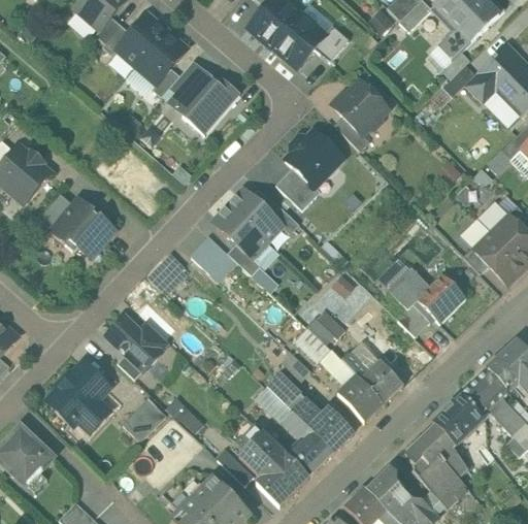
[(81,0),(75,7),(100,28),(101,29),(111,17),(125,0),(81,0)]
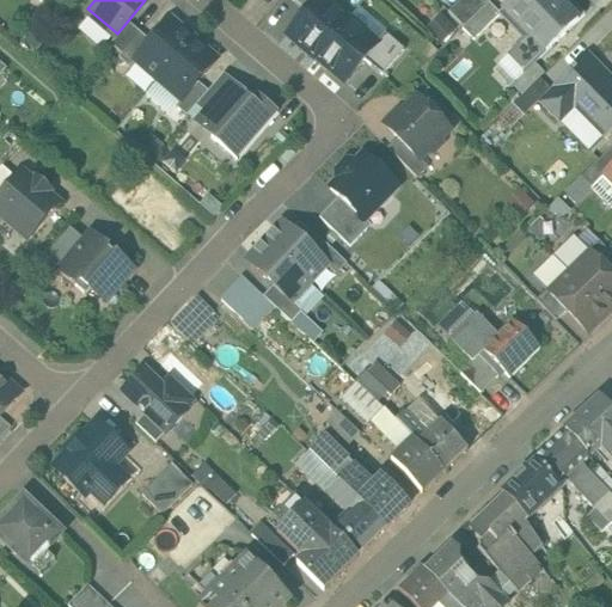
[(313,0),(307,7),(288,30),(317,54),(318,53),(317,53),(348,17),(328,0),(313,0)]
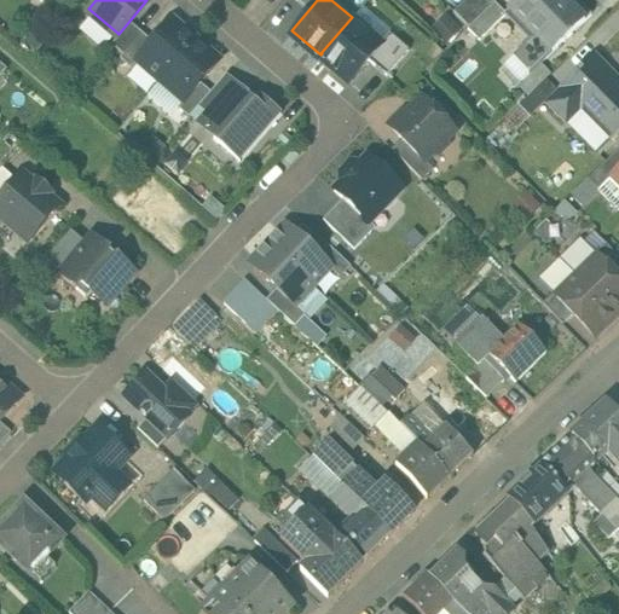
[(461,0),(455,7),(469,22),(490,3),(487,0),(461,0)]
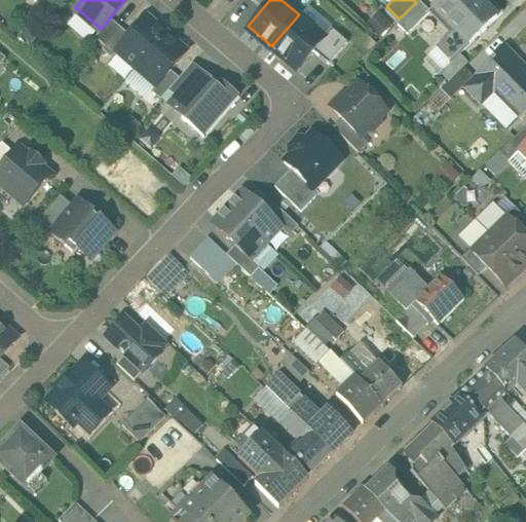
[(399,19),(398,20),(408,30),(429,8),(422,0),(418,0),(416,2),(399,19)]
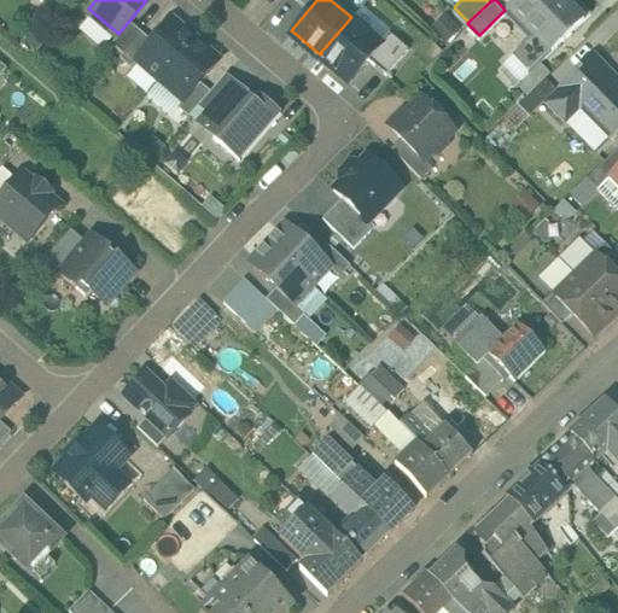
[(565,34),(532,0),(511,0),(507,4),(535,33),(508,58),(523,75),(524,75),(540,58),(565,34)]
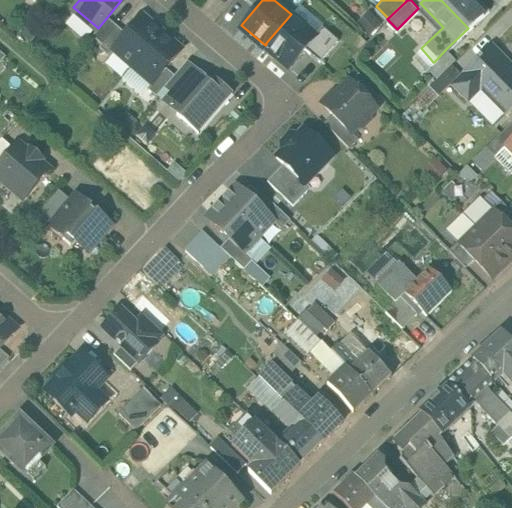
[(441,0),(468,28),(488,8),(481,0),(441,0)]
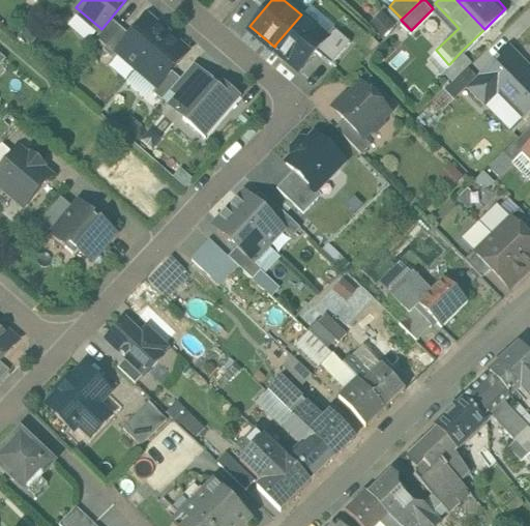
[(130,32),(117,49),(138,66),(168,31),(147,13),(130,32)]
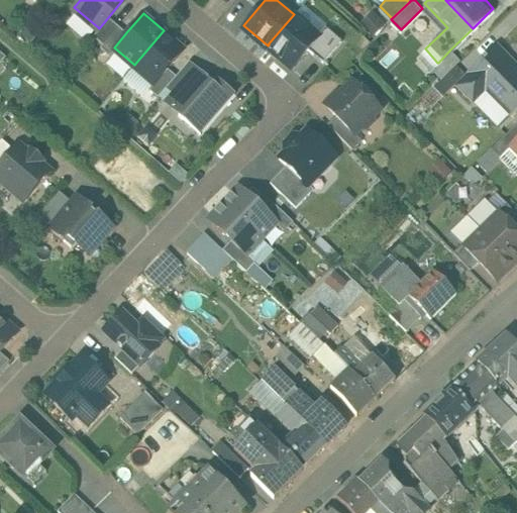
[(317,33),(295,14),(294,14),(268,44),(269,44),(292,65),(307,46),(318,34),(317,33)]
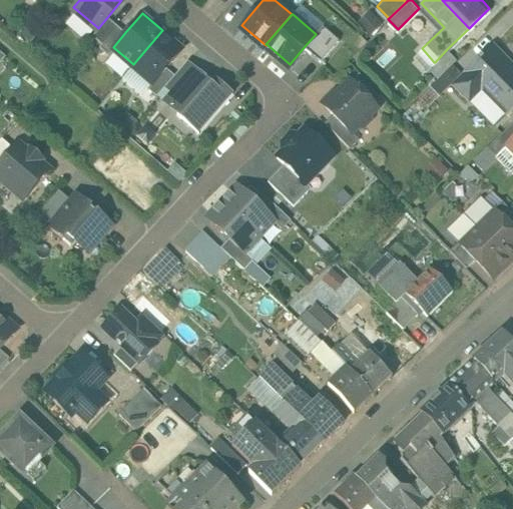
[(108,16),(98,28),(97,27),(92,33),(102,42),(117,23),(108,16)]
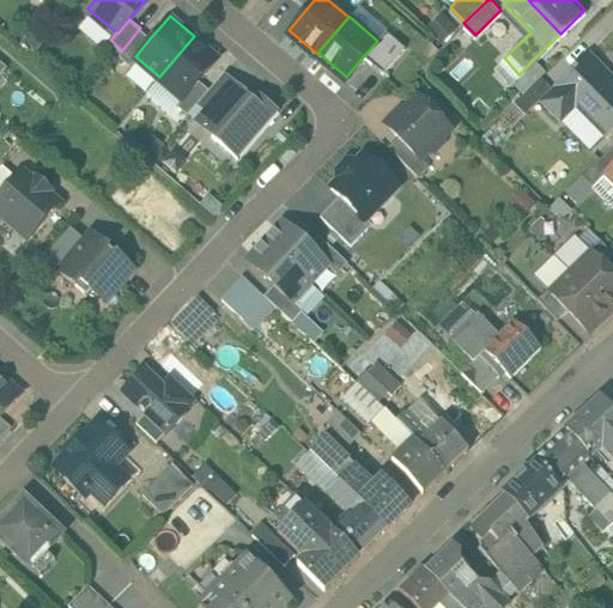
[(122,50),(119,53),(129,64),(135,56),(151,37),(140,28),(122,50)]
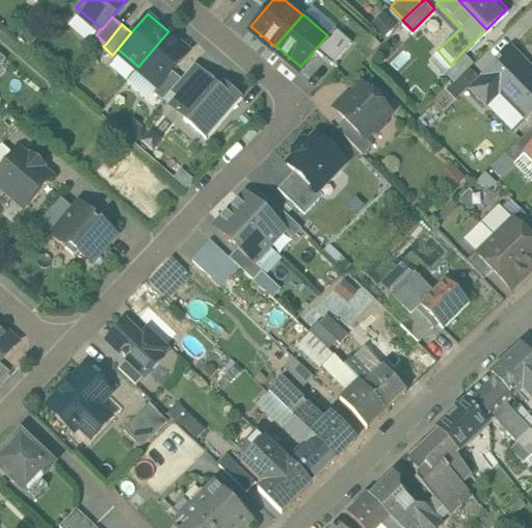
[(351,40),(335,25),(326,34),(327,35),(316,48),(333,61),(351,40)]
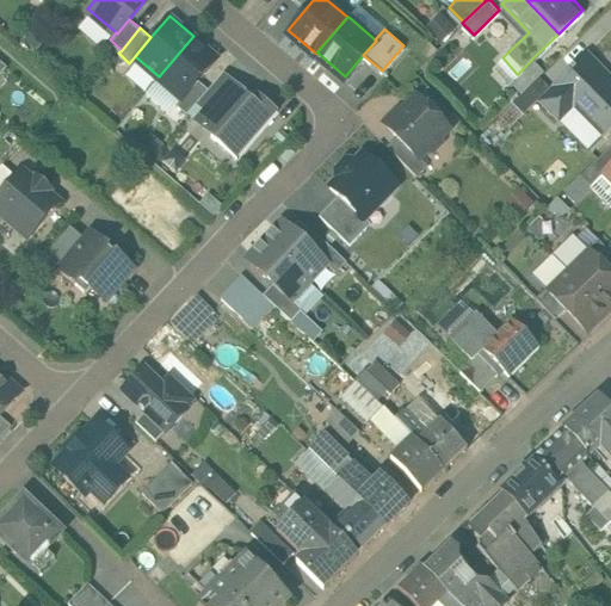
[(193,36),(159,76),(181,96),(181,97),(198,78),(216,56),(193,36)]
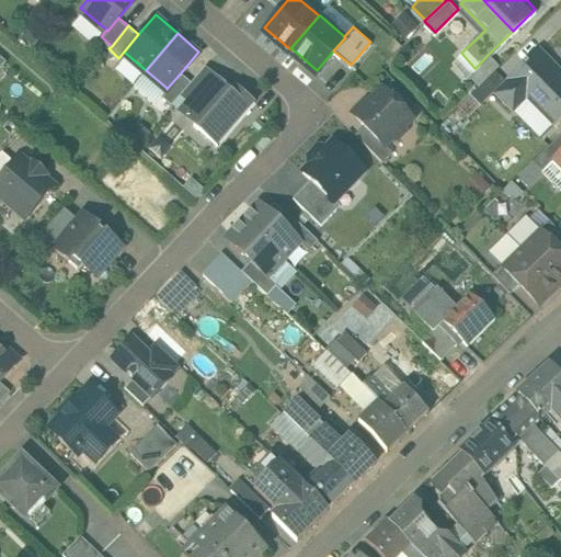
[(512,105),(525,92),(552,121),(560,112),(560,71),(536,47),(526,57),(525,57),(522,60),(523,60),(508,75),(511,77),(497,90),(512,105)]
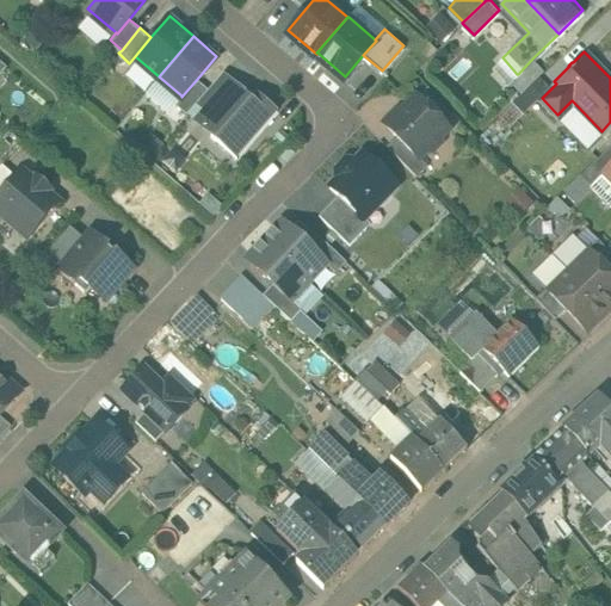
[(534,57),(518,74),(517,74),(511,80),(522,91),(538,74),(544,68),(534,57)]
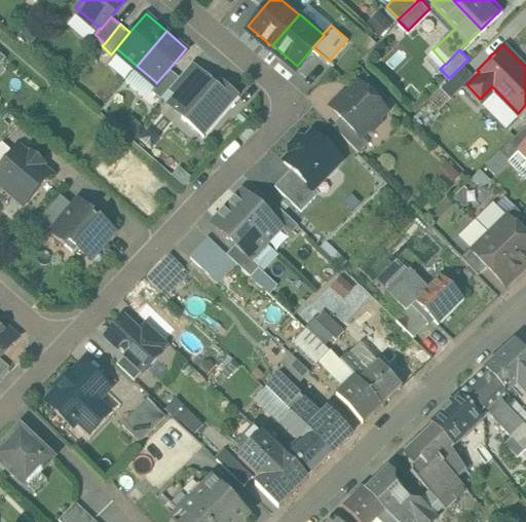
[(180,75),(172,84),(190,101),(211,78),(211,77),(192,61),(180,75)]
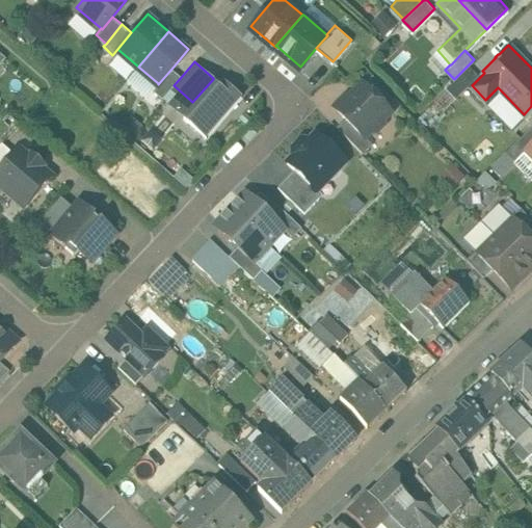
[(454,79),(446,86),(455,97),(478,74),(469,64),(454,79)]
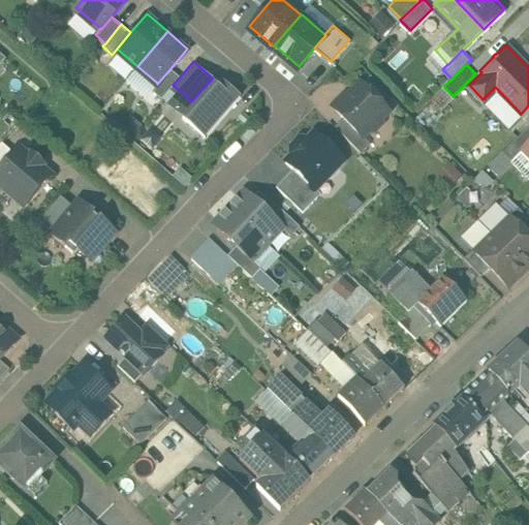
[(181,75),(172,67),(157,84),(157,83),(152,89),(162,97),(173,85),(181,75)]
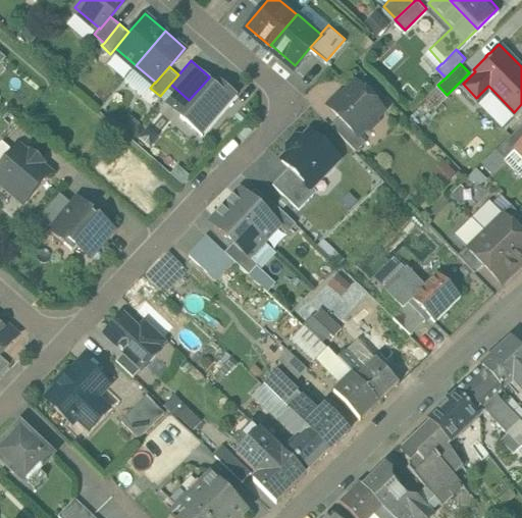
[(215,83),(209,78),(189,100),(170,84),(160,96),(202,133),(237,93),(219,78),(215,83)]
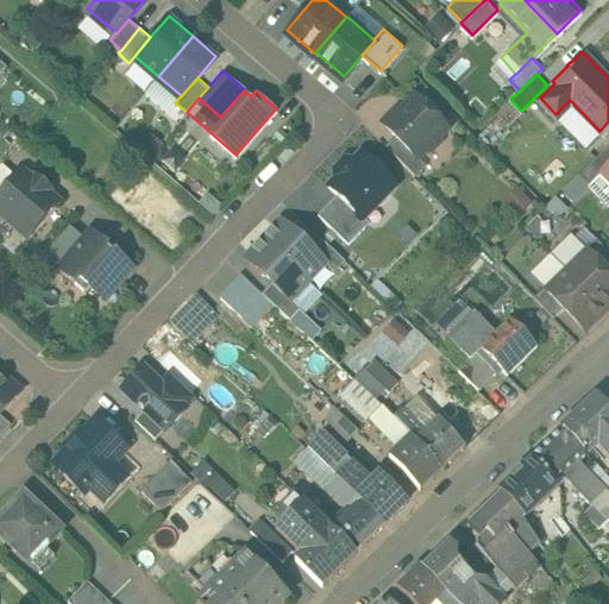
[(415,93),(384,123),(395,133),(416,156),(418,155),(424,149),(429,149),(440,138),(440,132),(447,126),(415,93)]
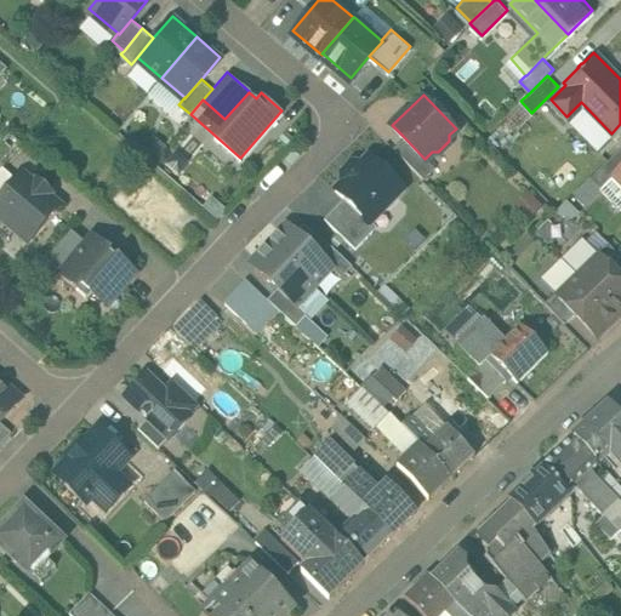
[(425,159),(403,136),(393,146),(423,177),(434,166),(426,158),(425,159)]
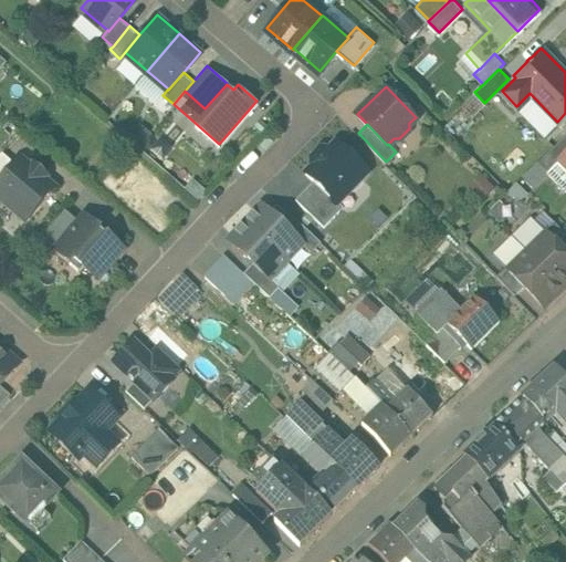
[(565,132),(537,160),(547,170),(561,157),(561,156),(565,151),(565,132)]
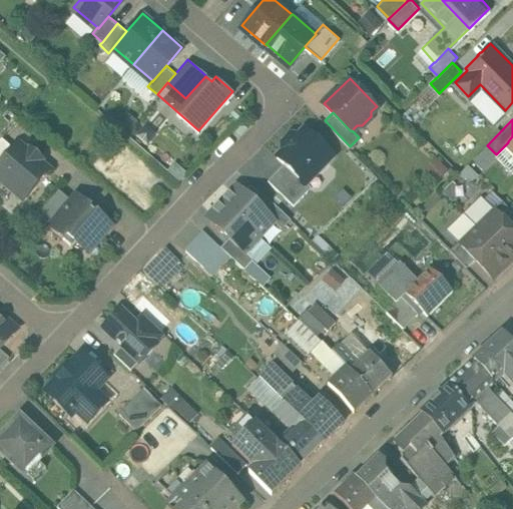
[(305,126),(297,134),(295,132),(290,132),(283,140),(283,145),(285,146),(277,155),(285,162),(306,182),(307,181),(334,153),(305,126)]
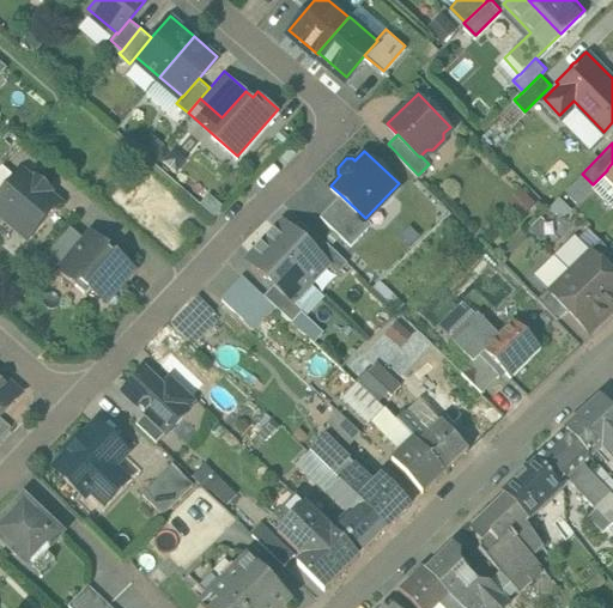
[(1,163),(0,164),(0,194),(17,176),(1,163)]
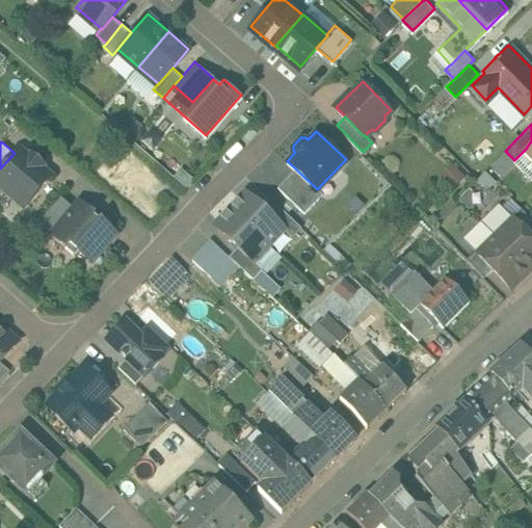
[(29,155),(20,146),(15,153),(0,168),(0,184),(24,205),(51,174),(42,164),(44,162),(31,152),(29,155)]
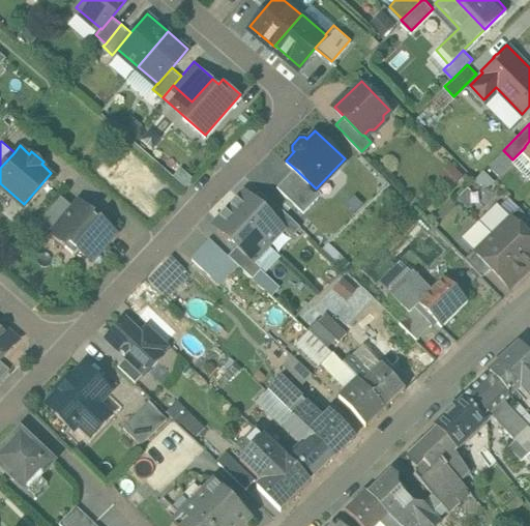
[(316,188),(294,168),(276,185),(303,210),(321,192),(317,187),(316,188)]
